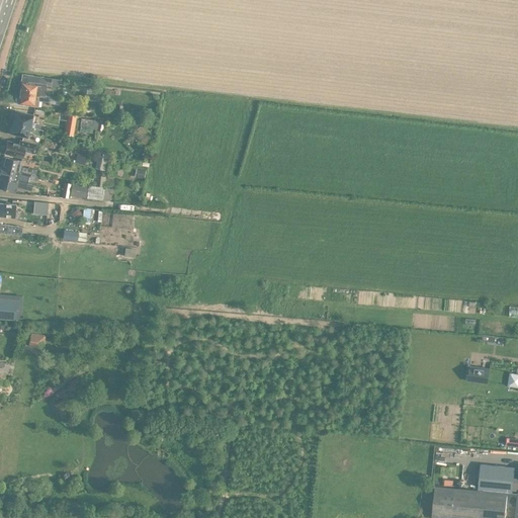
[(17,82),(17,85),(19,87),(18,91),(36,93),(36,94),(45,95),(46,83),(50,84),(50,78),(50,77),(26,74),(20,73),(20,80),(19,80),(17,82)]
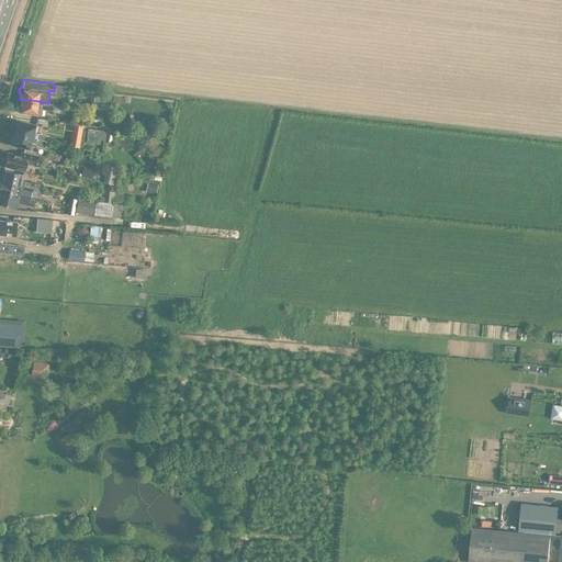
[(94,94),(92,108),(98,109),(105,110),(108,97),(109,92),(101,91),(100,96),(94,94)]
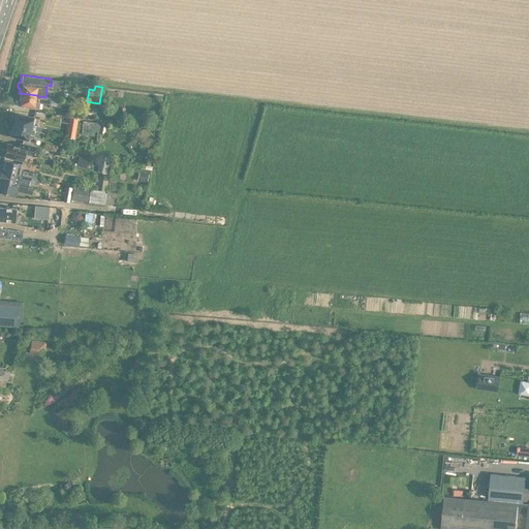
[(16,99),(16,102),(18,104),(37,107),(38,106),(38,102),(41,102),(49,103),(49,97),(45,97),(37,96),(37,95),(19,93),(19,97),(16,99)]
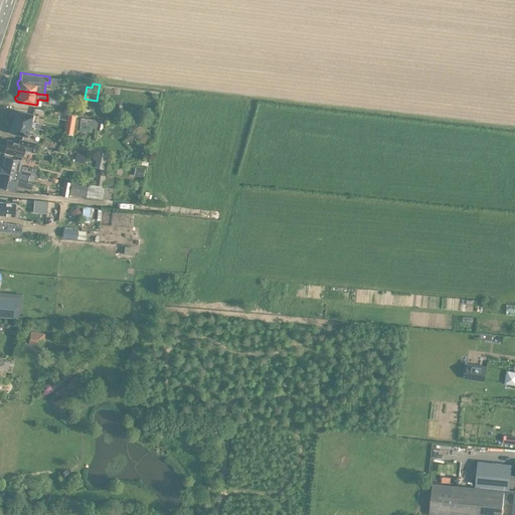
[(32,114),(14,109),(11,121),(29,125),(39,128),(40,123),(30,121),(32,114)]
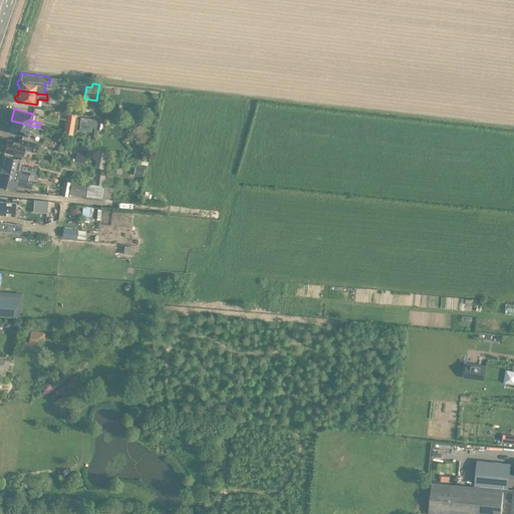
[(90,132),(92,118),(79,116),(77,130),(90,132)]
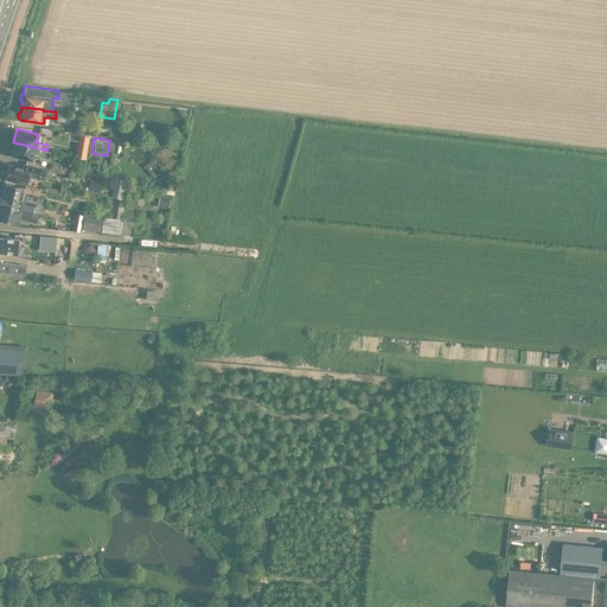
[(34,147),(13,142),(10,155),(31,160),(33,154),(39,155),(38,155),(48,158),(50,151),(46,151),(34,147)]
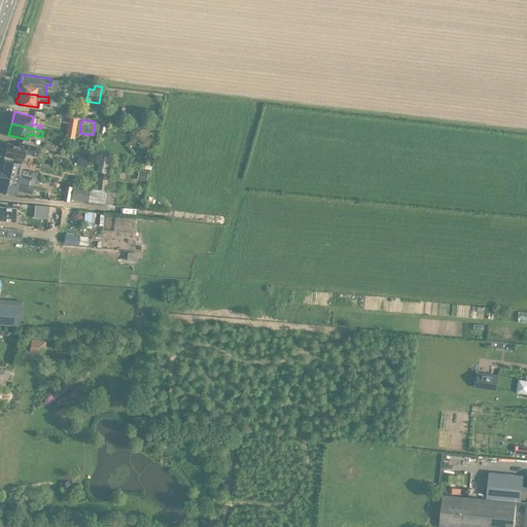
[(68,124),(65,136),(74,138),(76,125),(68,124)]
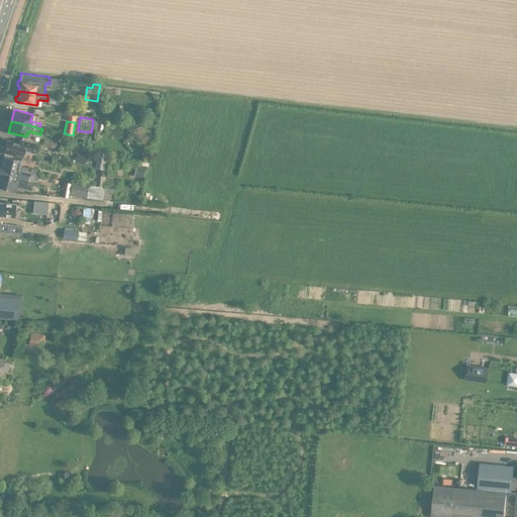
[(141,125),(138,124),(131,130),(139,139),(147,133),(141,125)]
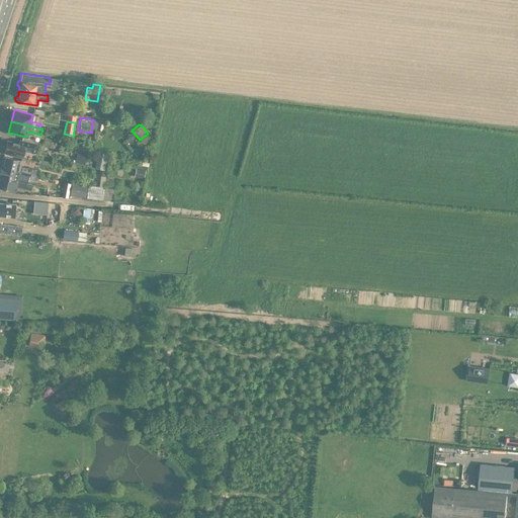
[(7,141),(4,152),(22,157),(23,151),(33,153),(35,145),(18,141),(18,143),(7,141)]
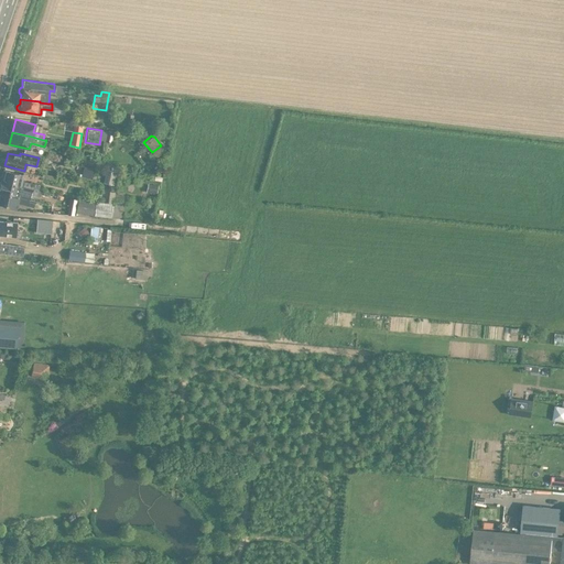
[(83,166),(80,176),(91,179),(94,169),(83,166)]
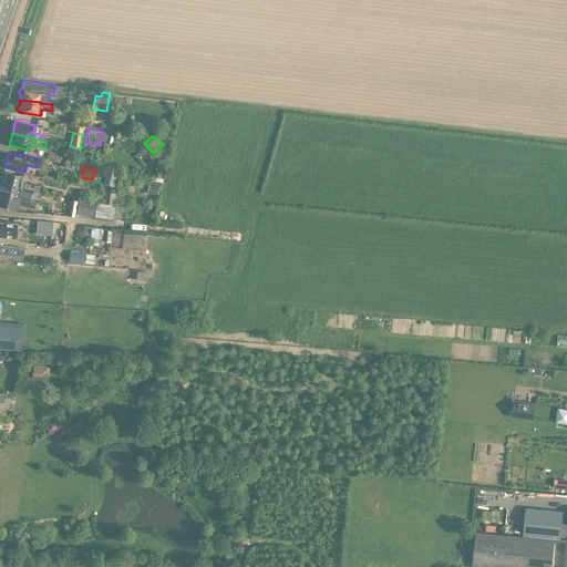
[(23,175),(3,169),(0,182),(20,186),(21,186),(38,191),(39,186),(22,182),(23,175)]
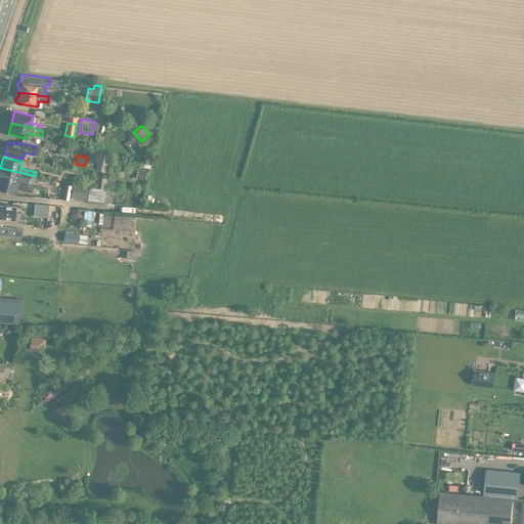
[(98,158),(96,169),(100,170),(105,171),(107,160),(98,158)]
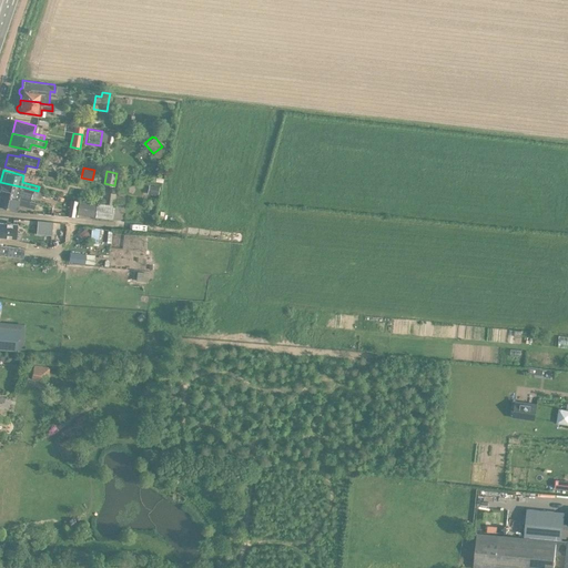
[(38,191),(20,186),(0,182),(0,181),(0,193),(18,198),(31,201),(32,195),(37,196),(38,191)]
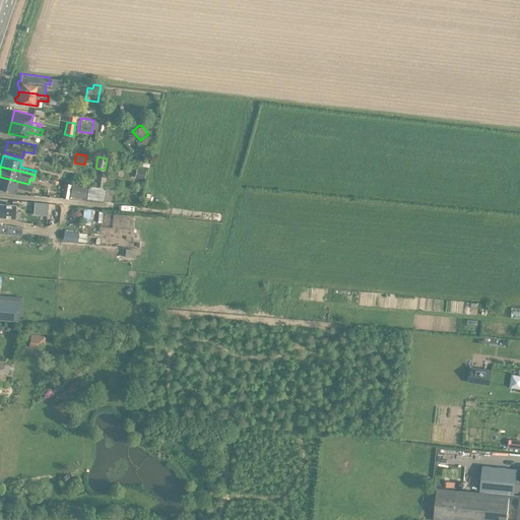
[(137,169),(135,176),(143,177),(145,171),(137,169)]
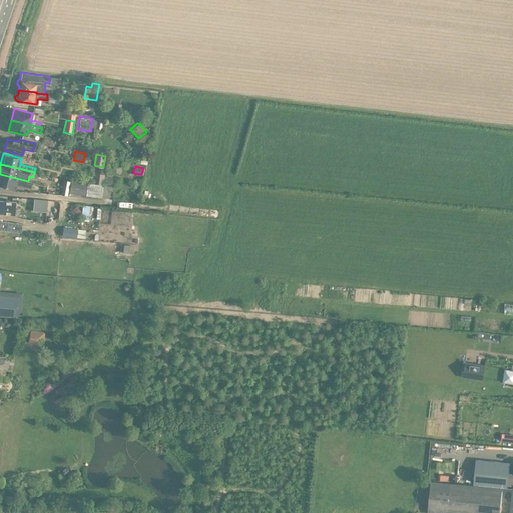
[(0,174),(0,185),(13,189),(15,184),(30,188),(31,182),(28,181),(16,178),(0,174)]
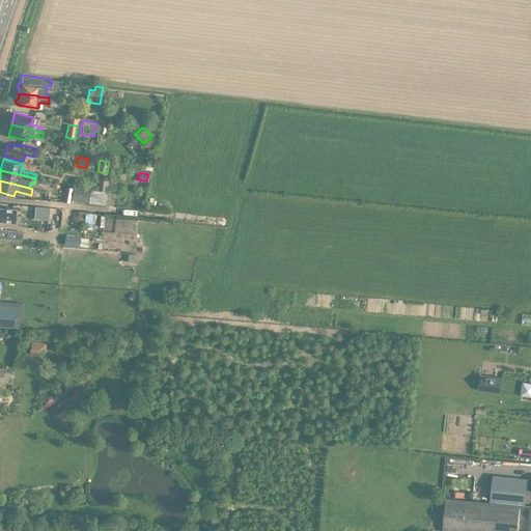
[(79,201),(81,188),(67,186),(65,201),(72,202),(72,200),(79,201)]
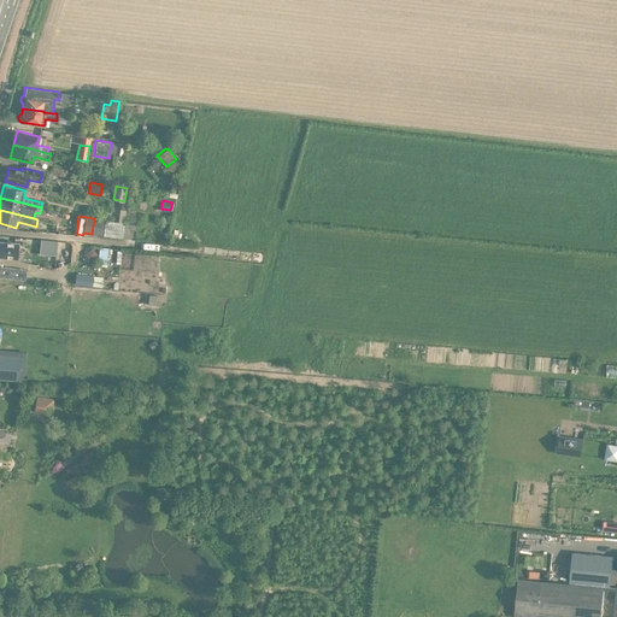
[(94,218),(92,234),(101,235),(104,221),(94,218)]
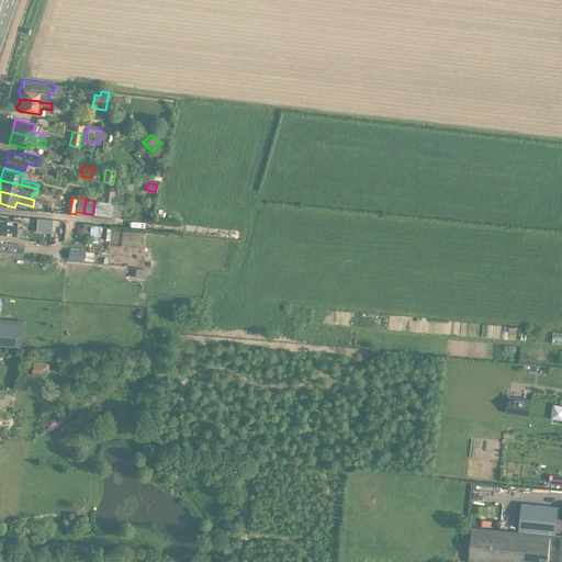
[(112,203),(94,201),(93,214),(110,216),(112,203)]
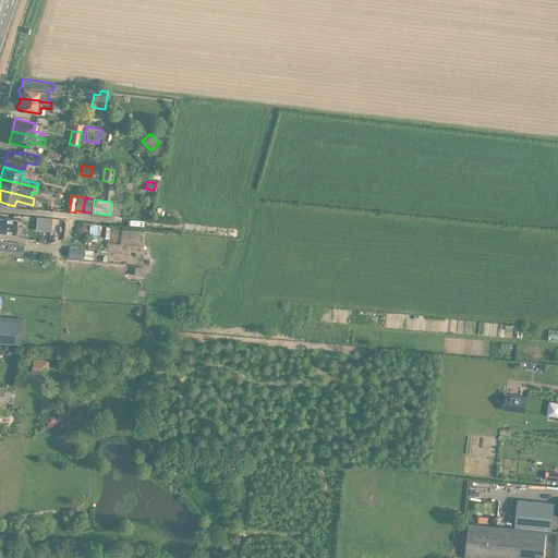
[(36,221),(35,229),(41,230),(50,230),(51,218),(50,218),(36,216),(36,221)]
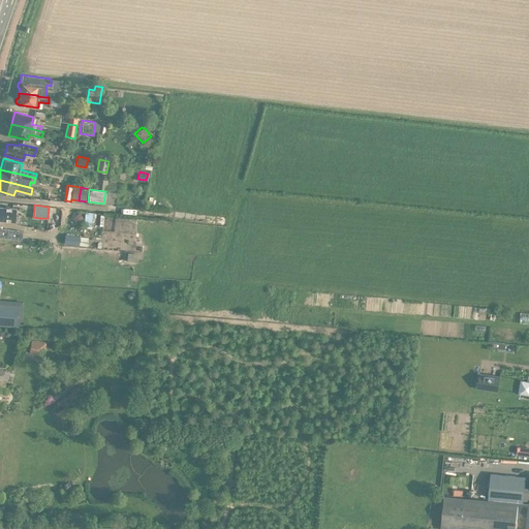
[(13,223),(19,223),(20,215),(14,215),(16,208),(0,206),(0,219),(14,221),(13,223)]
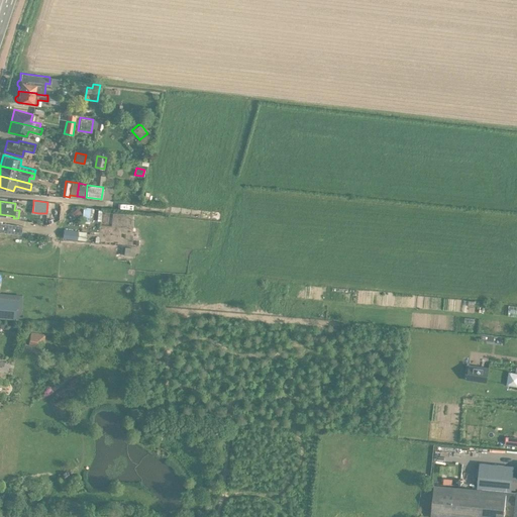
[(0,231),(10,233),(20,234),(21,225),(0,222),(1,221),(0,220),(0,231)]
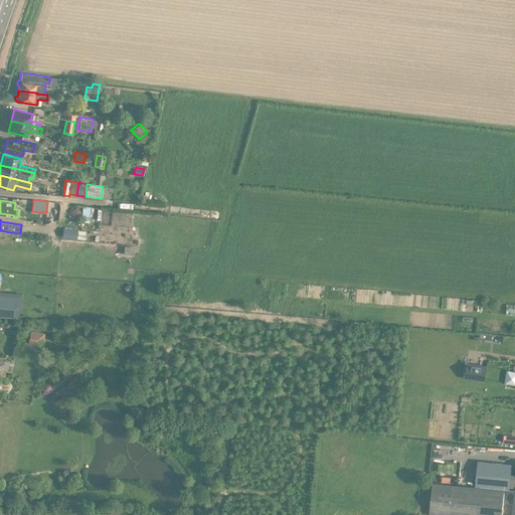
[(83,239),(84,230),(64,228),(63,236),(83,239)]
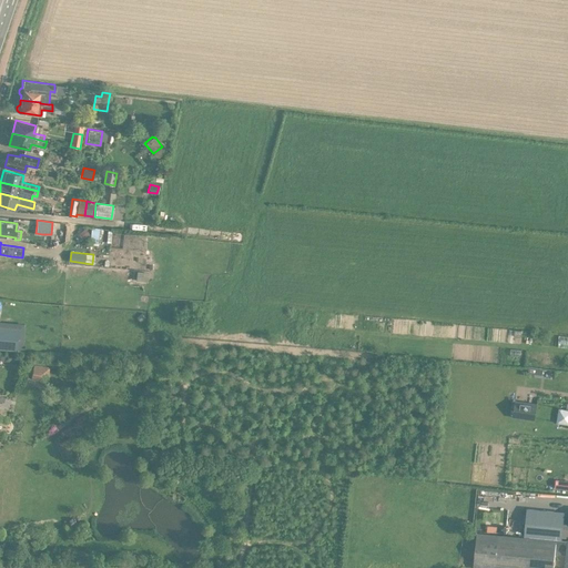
[(146,272),(137,270),(135,280),(145,281),(146,272)]
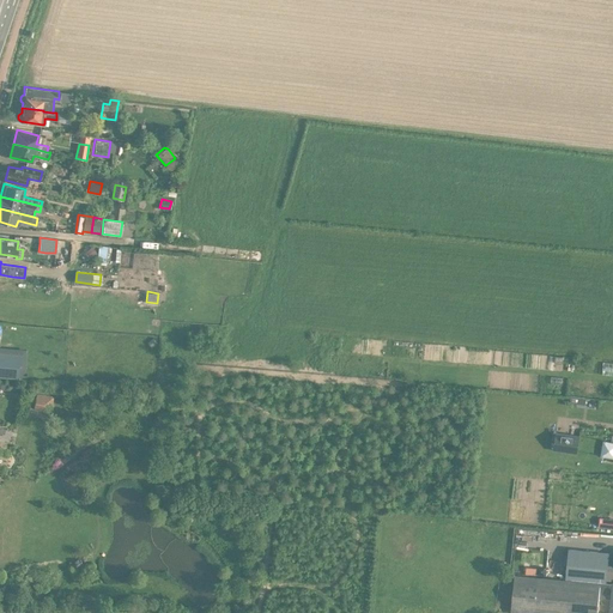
[(0,353),(0,375),(17,377),(18,356),(0,353)]
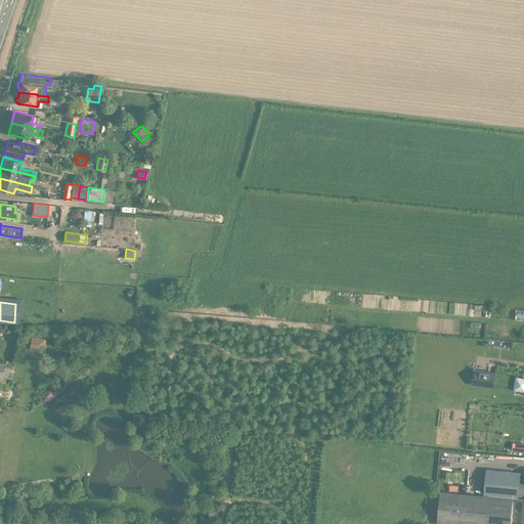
[(27,348),(39,350),(41,339),(30,336),(27,348)]
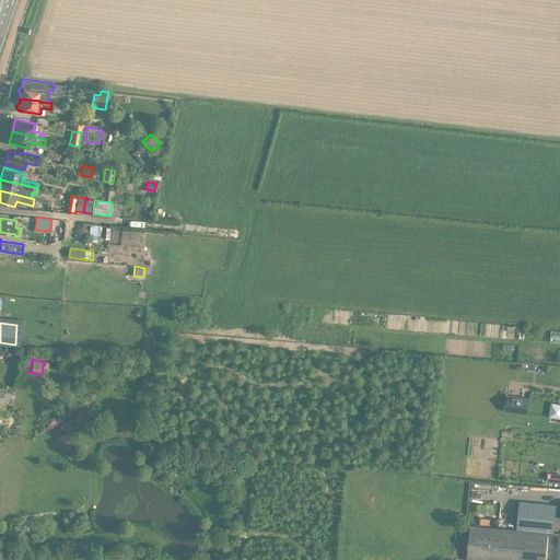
[(528,399),(506,396),(504,410),(526,413),(528,399)]
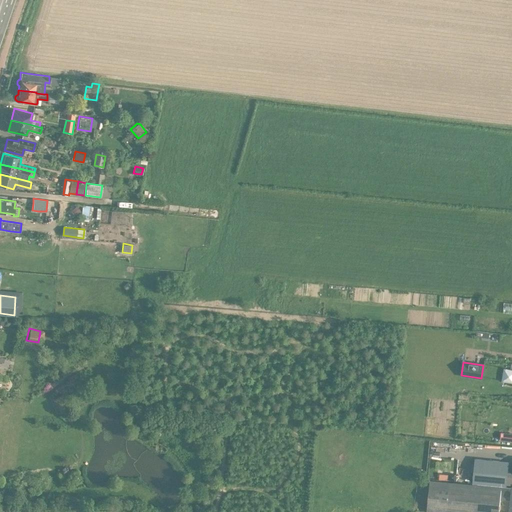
[(511,368),(504,367),(502,380),(511,382),(511,368)]
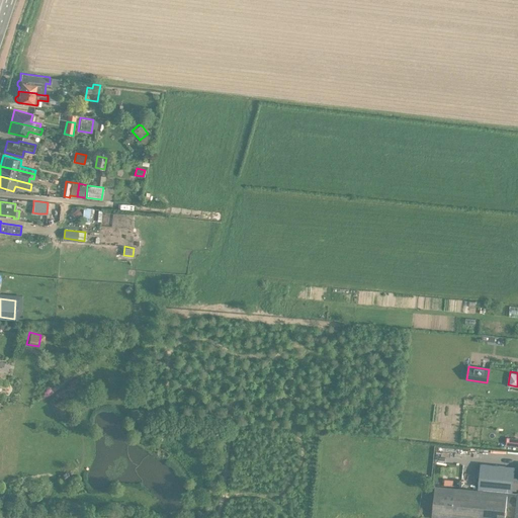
[(486,491),(506,493),(507,491),(512,492),(512,490),(517,490),(517,477),(513,478),(515,466),(489,464),(481,463),(479,488),(487,489),(487,490),(486,491)]
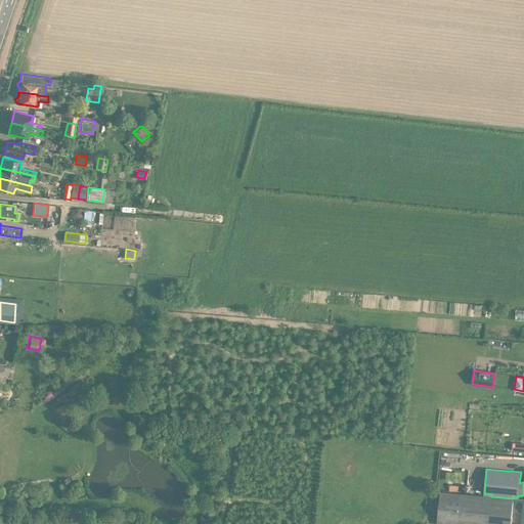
[(510,523),(512,507),(512,498),(491,496),(492,495),(439,491),(436,523),(487,523),(488,522),(493,522),(510,523)]
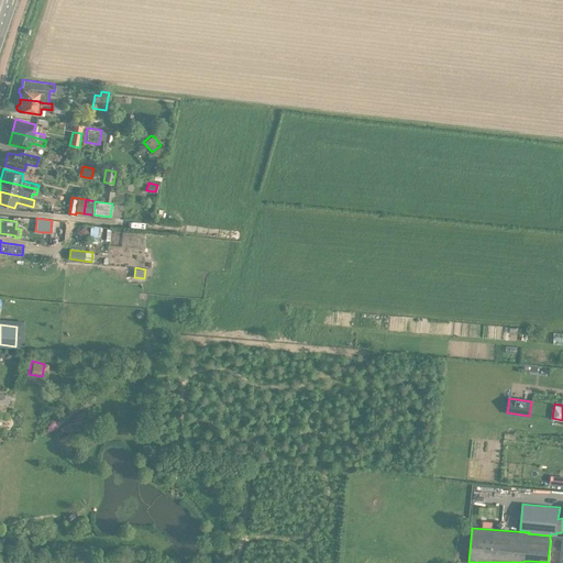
[(562,562),(562,532),(556,532),(556,534),(551,533),(550,536),(550,544),(560,545),(558,562),(562,562)]
